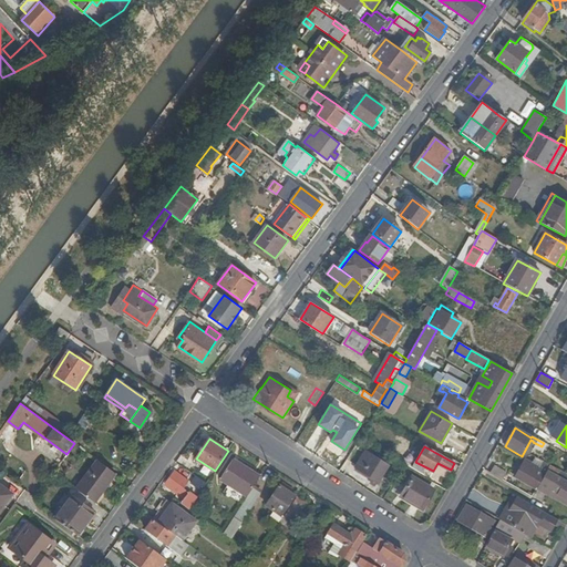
[(389,466),(367,452),(356,467),(378,482),(389,466)]
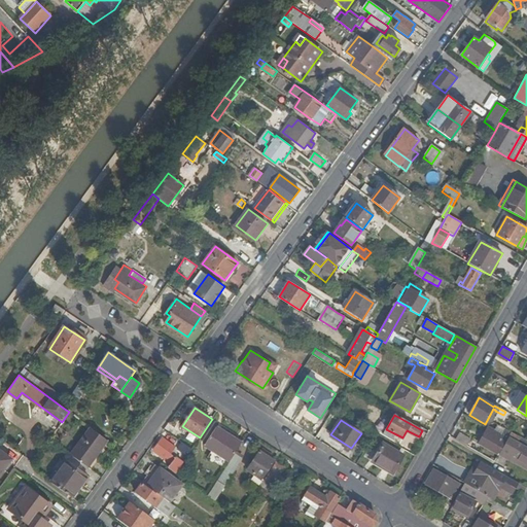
[(204,447),(230,462),(235,453),(242,443),(217,426),(204,447)]
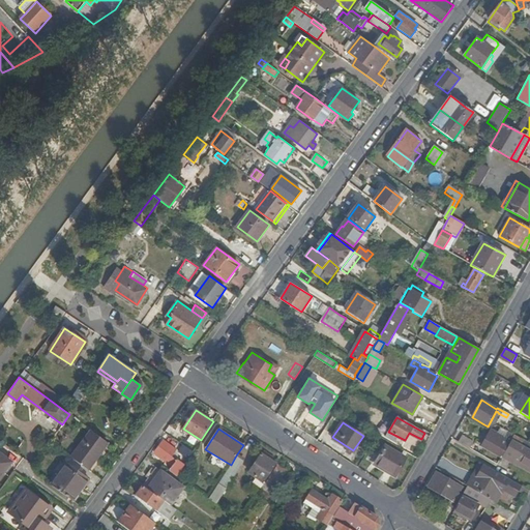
[(108,442),(91,430),(71,458),(88,469),(108,442)]
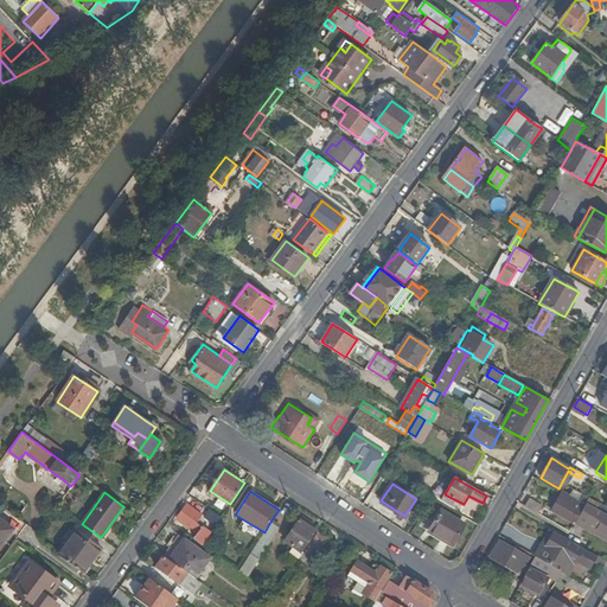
[(588,499),(582,494),(577,502),(563,493),(553,510),(575,523),(588,499)]
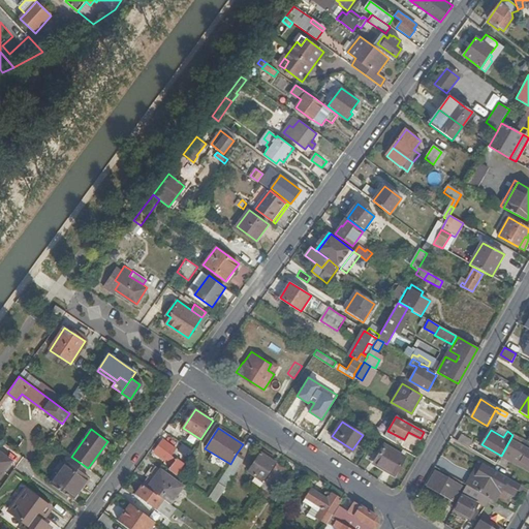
[(469,447),(473,441),(462,435),(458,442),(469,447)]
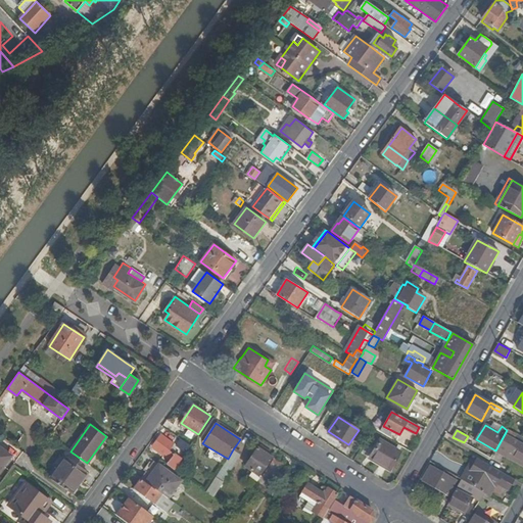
[(516,434),(508,430),(496,450),(522,465),(522,445),(513,440),(516,434)]
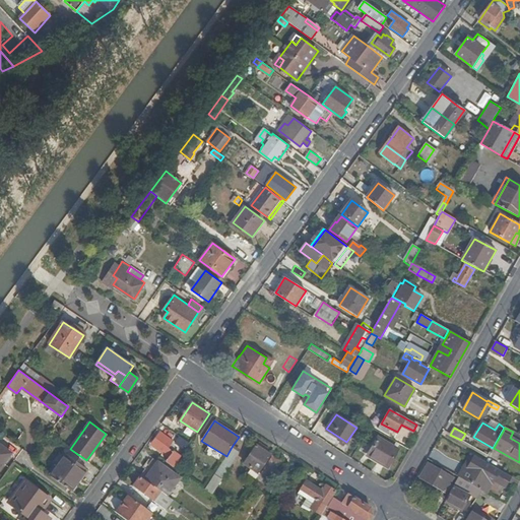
[(163,452),(159,457),(173,467),(174,467),(181,457),(174,452),(175,450),(175,449),(175,447),(175,445),(174,444),(173,442),(172,441),(160,432),(151,444),(163,452)]
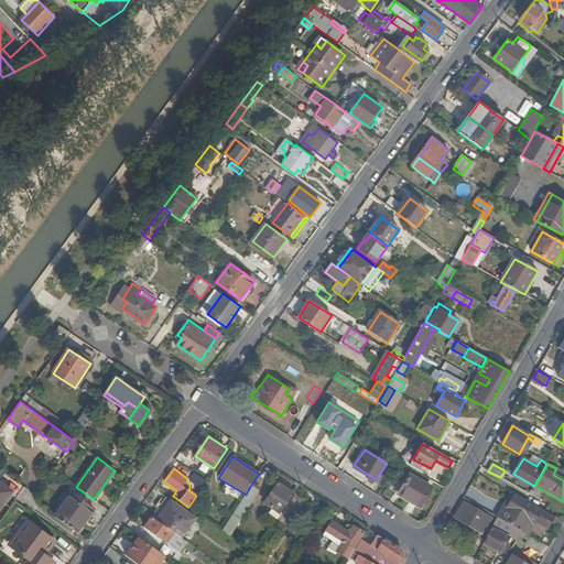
[(206,480),(194,473),(190,480),(201,488),(206,480)]
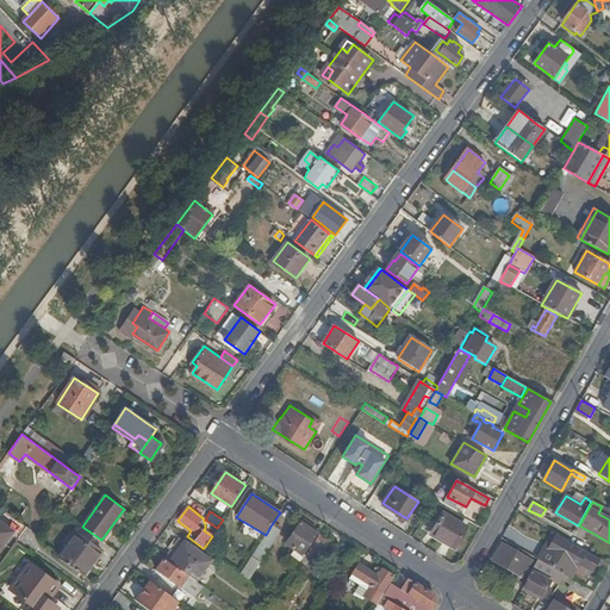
[(467,529),(443,514),(431,531),(456,547),(467,529)]
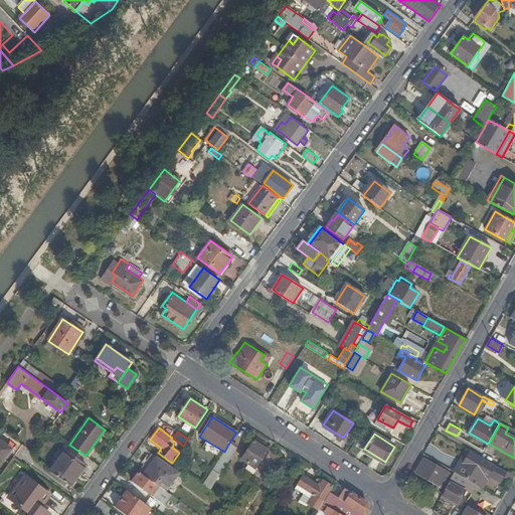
[(251,473),(253,475),(258,469),(256,469),(269,451),(253,441),(242,459),(254,468),(251,473)]
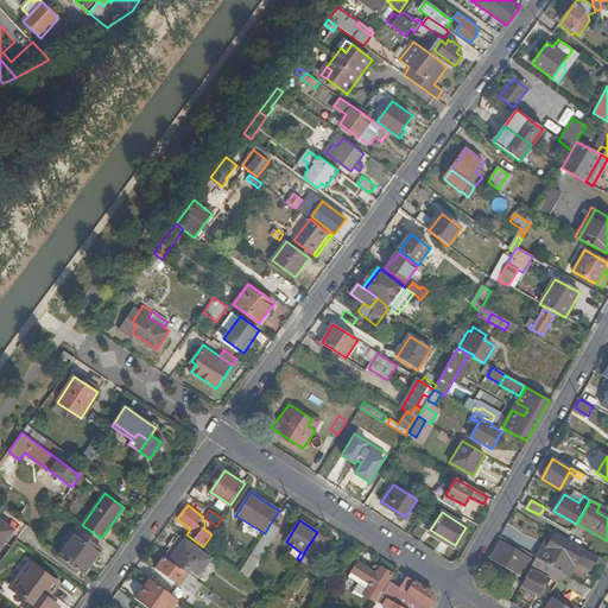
[(4,527),(5,525),(0,521),(0,548),(11,533),(4,527)]
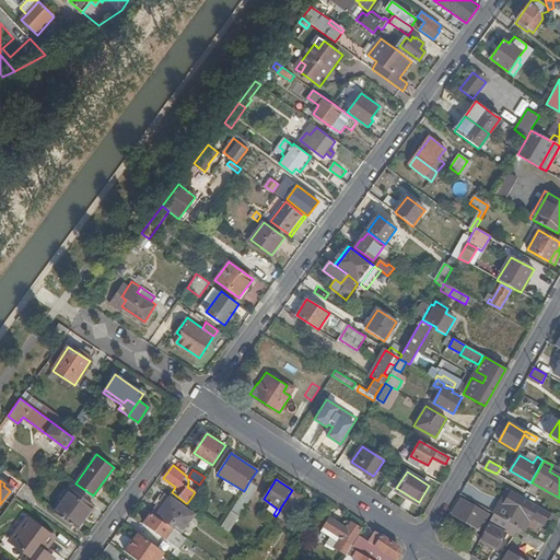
[(240,498),(231,511),(238,516),(258,487),(249,481),(244,491),(240,498)]
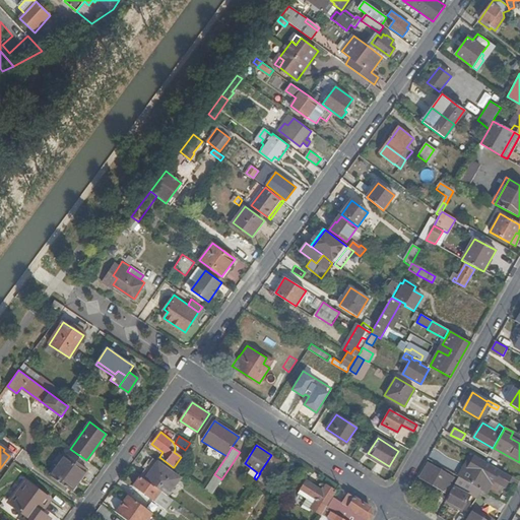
[(67,454),(51,475),(71,491),(87,469),(67,454)]
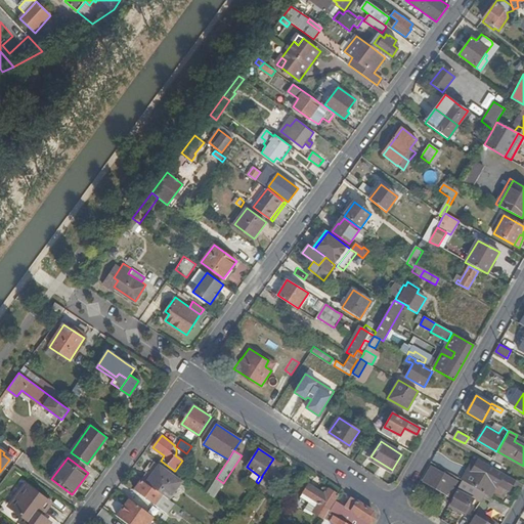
[(519,482),(479,460),(471,472),(468,470),(462,481),(468,484),(485,494),(491,497),(498,485),(509,491),(512,486),(515,488),(519,482)]
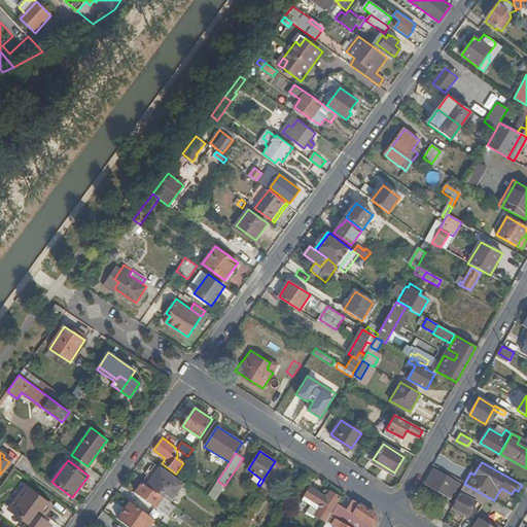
[(155,464),(142,482),(163,496),(169,501),(183,484),(155,464)]
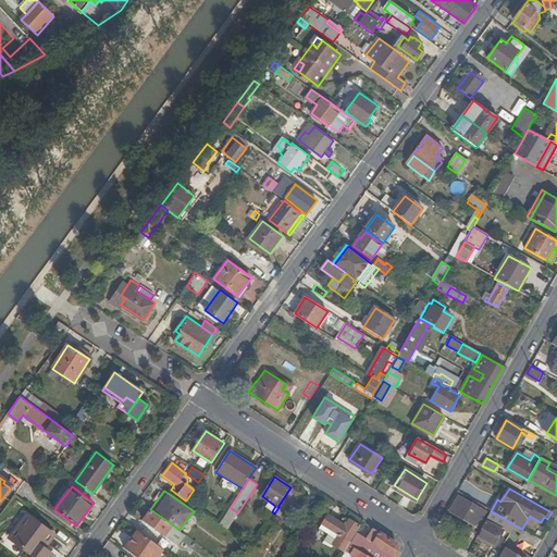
[(280,508),(277,511),(287,517),(299,498),(291,493),(280,508)]
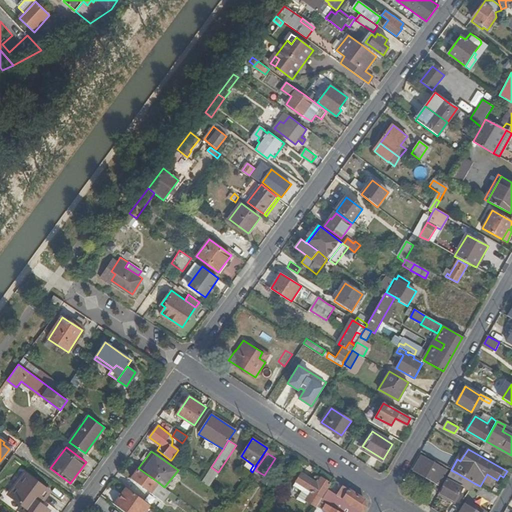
[(422,475),(429,479),(438,484),(441,479),(444,481),(445,478),(443,476),(446,471),(437,465),(437,467),(430,463),(431,462),(421,456),(413,470),(422,475)]
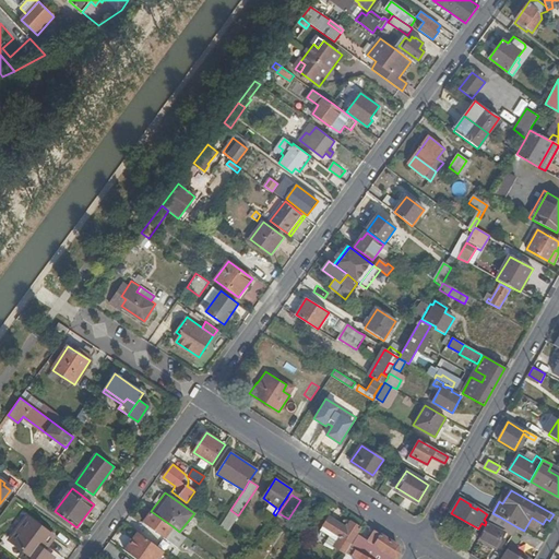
[(219,526),(228,532),(238,515),(230,510),(219,526)]
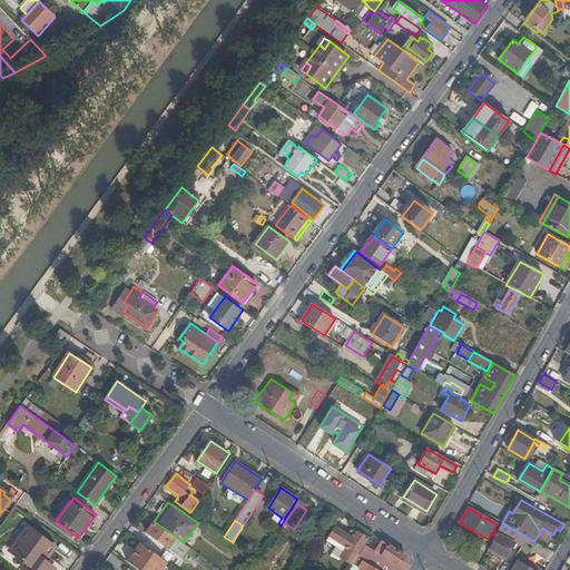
[(183,542),(176,537),(175,538),(154,522),(147,532),(157,539),(159,541),(182,558),(189,548),(183,542)]
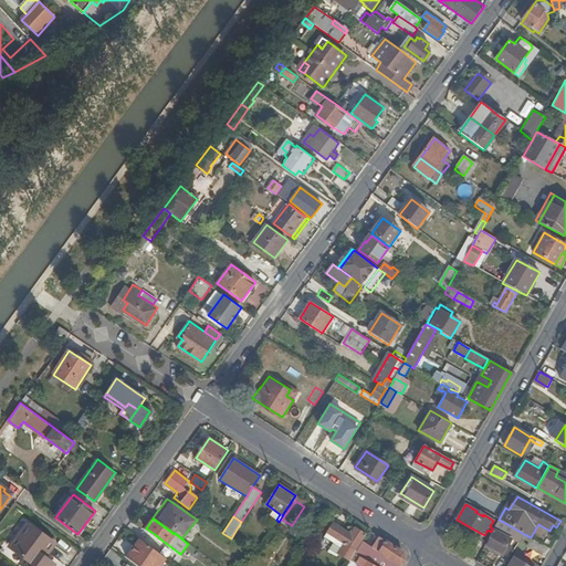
[(505,523),(499,520),(485,545),(503,554),(511,541),(500,534),(505,523)]
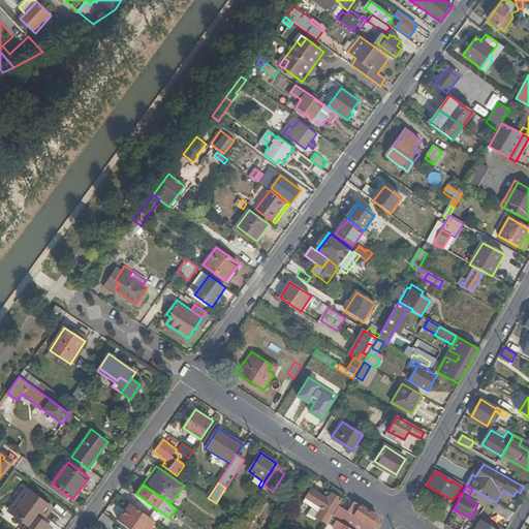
[(526,496),(528,490),(528,489),(524,487),(520,493),(526,496)]
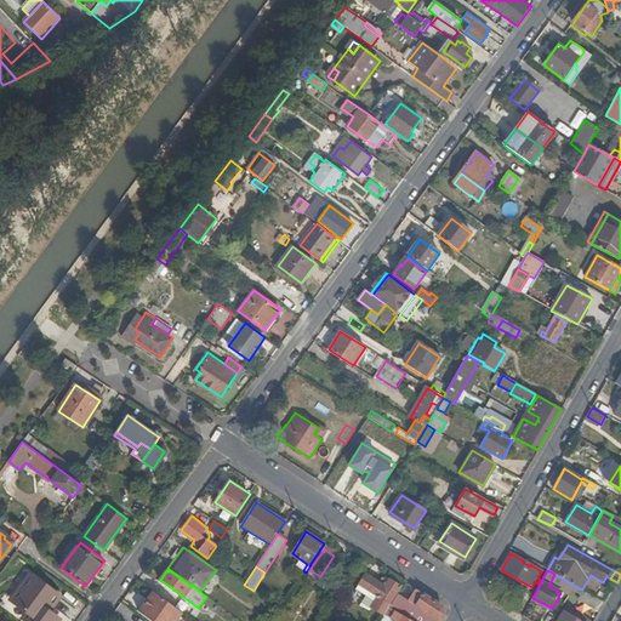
[(389,579),(385,586),(366,574),(355,588),(366,596),(369,591),(377,596),(370,607),(382,614),(400,586),(389,579)]
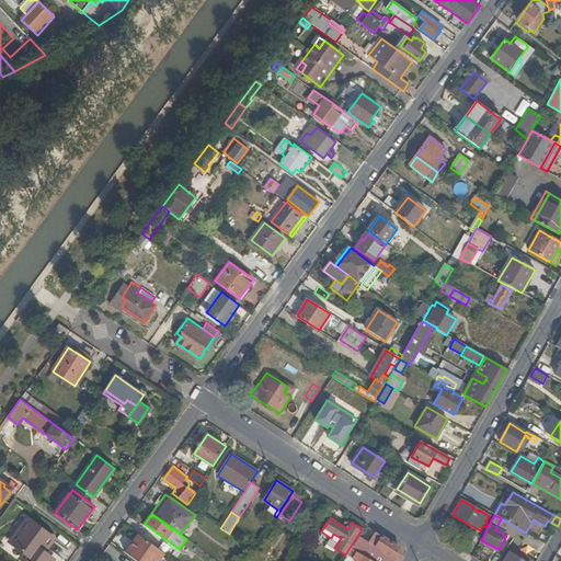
[(519,529),(501,518),(495,529),(506,536),(513,539),(515,535),(519,529)]
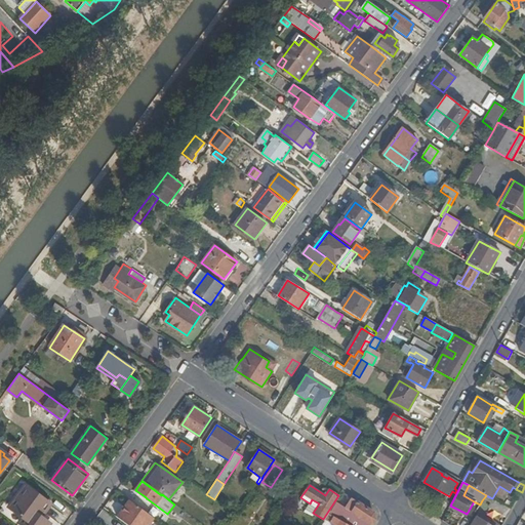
[(47,524),(48,524),(43,519),(37,515),(40,511),(43,513),(49,505),(25,486),(8,508),(16,514),(18,512),(24,515),(18,522),(23,524),(47,524)]
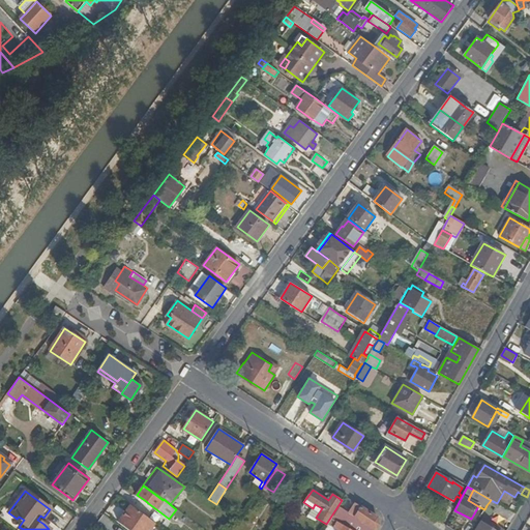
[(512,521),(517,514),(497,503),(491,500),(487,505),(512,521)]
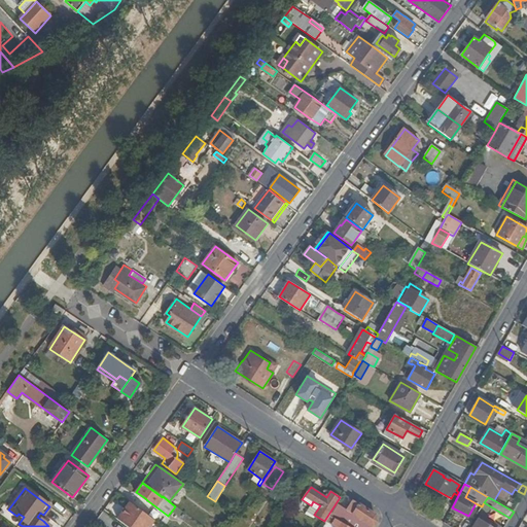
[(348,510),(338,503),(330,516),(342,522),(350,526),(374,526),(377,522),(376,514),(354,500),(348,510)]
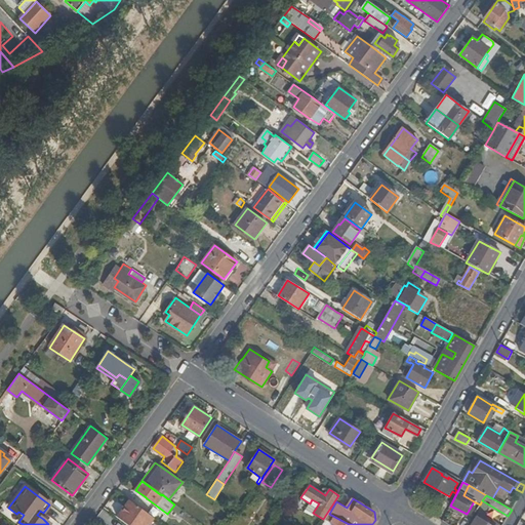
[(129,499),(117,516),(128,524),(151,524),(156,519),(129,499)]
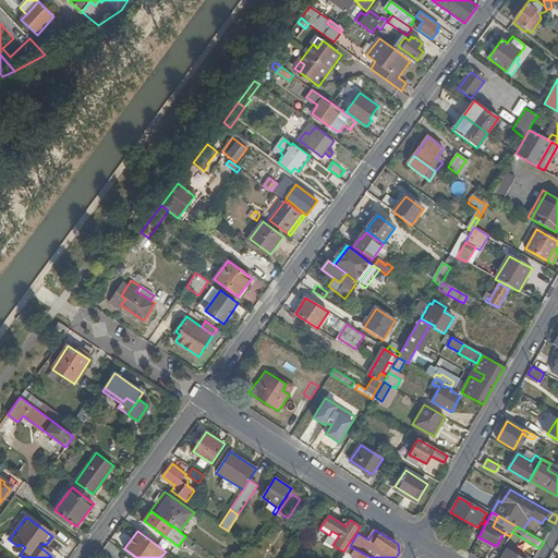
[(530,557),(509,545),(500,557),(530,557)]
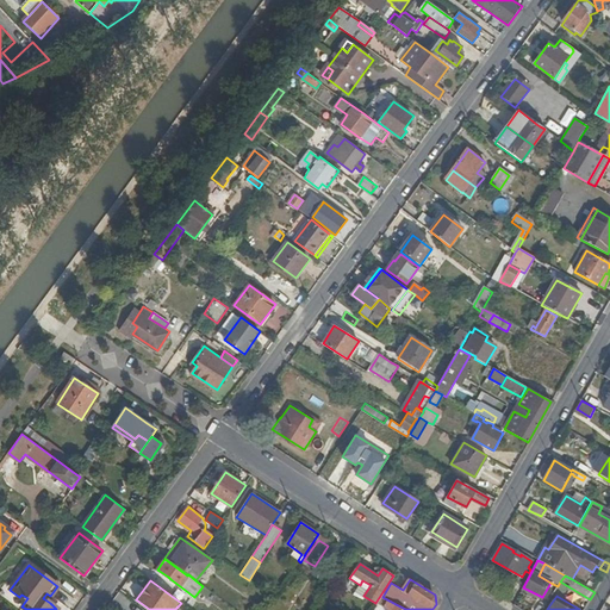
[(383,597),(373,609),(405,609),(396,604),(383,597)]
